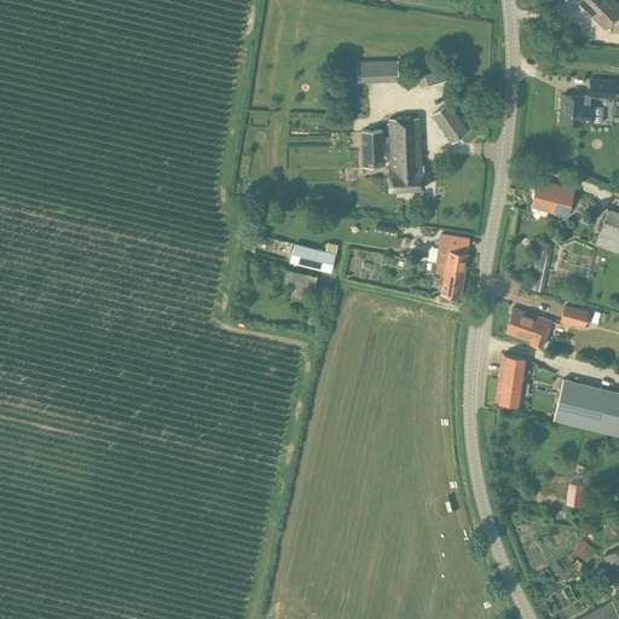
[(618,15),(618,5),(613,0),(578,0),(579,0),(606,28),(618,15)]
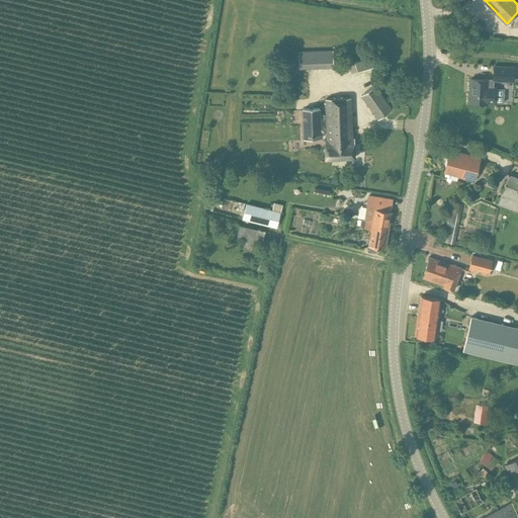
[(334,52),(299,53),(299,70),(334,69),(334,52)]
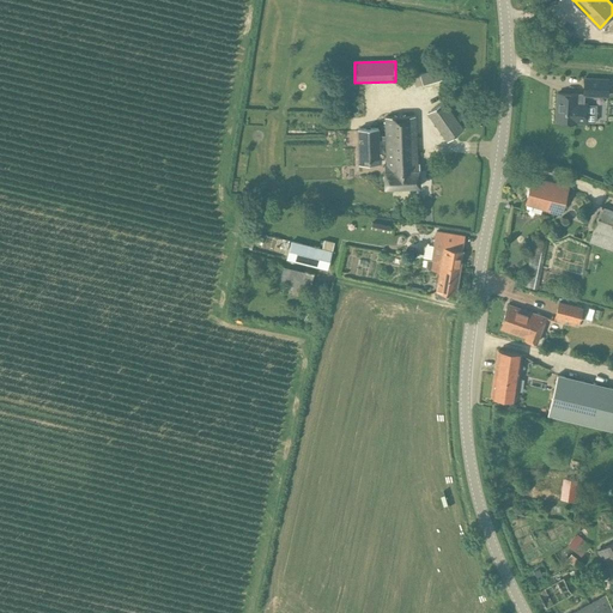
[(447,77),(443,66),(420,73),(424,84),(447,77)]
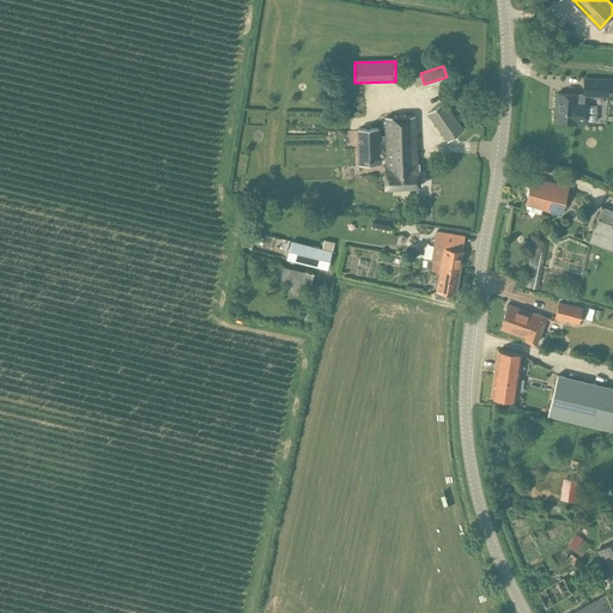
[(607,77),(583,76),(583,91),(607,92),(607,77)]
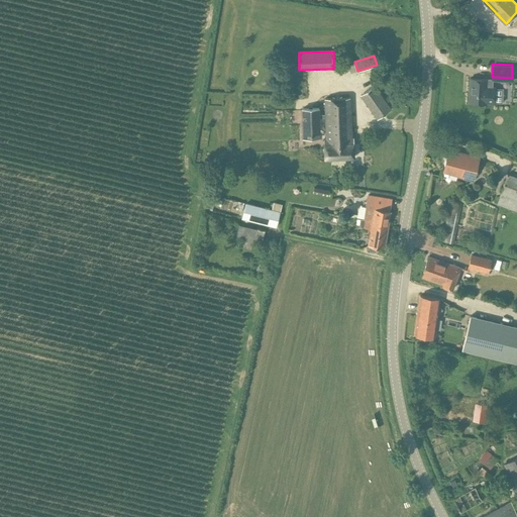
[(487,77),(470,77),(469,101),(486,102),(487,77)]
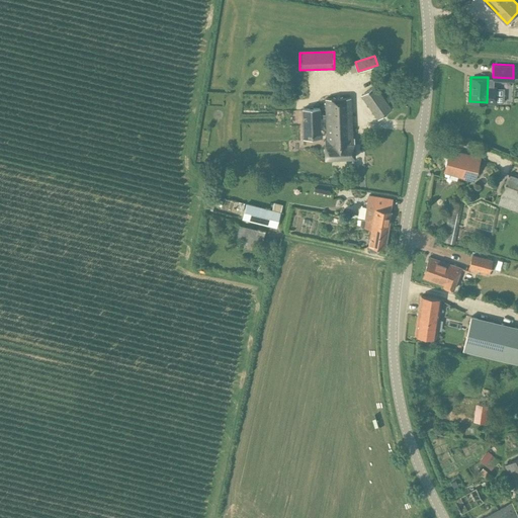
[(392,109),(376,86),(361,96),(377,119),(392,109)]
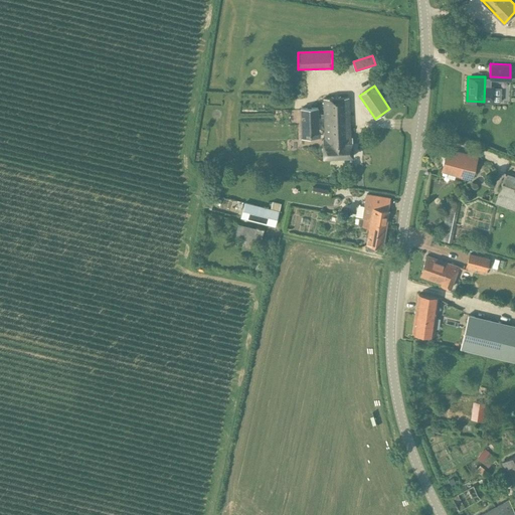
[(322,114),(322,116),(324,116),(324,138),(323,138),(324,158),(354,157),(352,137),(350,137),(349,98),(324,98),(324,114),(322,114)]
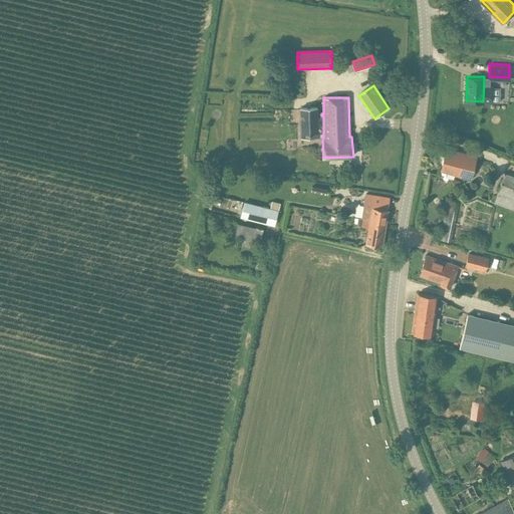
[(318,115),(321,115),(321,113),(318,113),(318,107),(300,107),(300,138),(318,138),(318,115)]
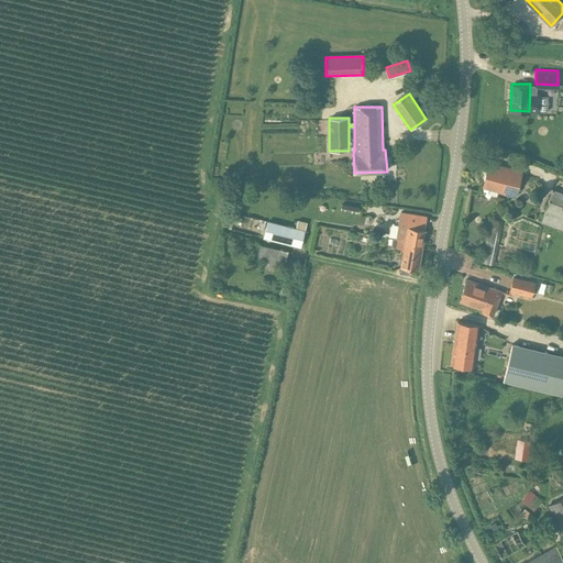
[(523,170),(488,161),(481,188),(517,197),(523,170)]
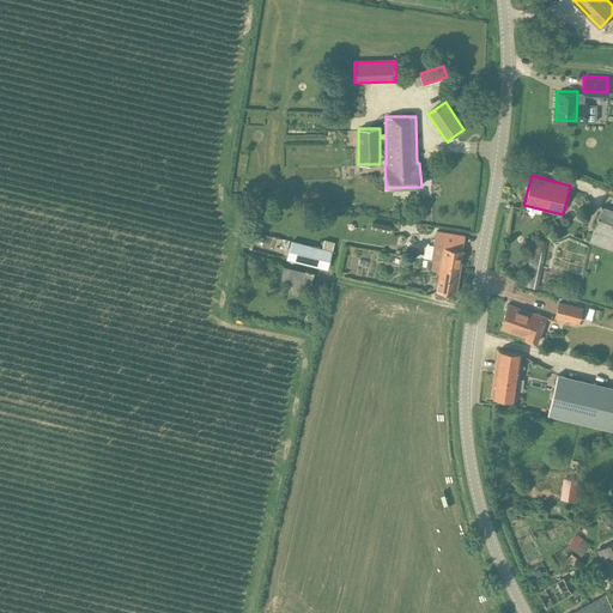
[(612,210),(604,206),(590,243),(612,252),(612,210)]
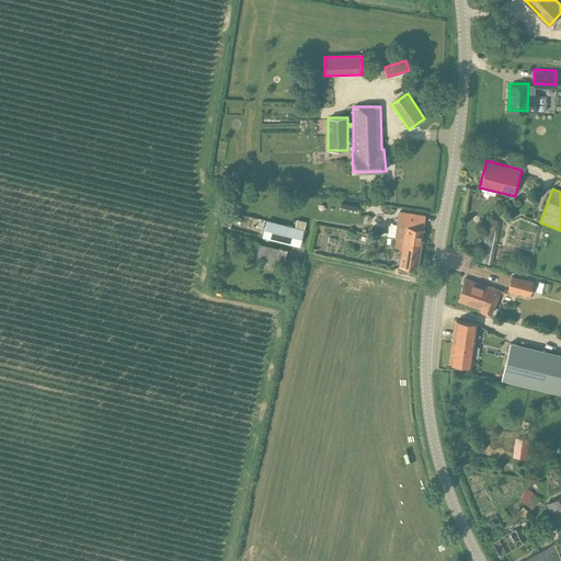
[(358,206),(341,203),(340,209),(357,213),(358,206)]
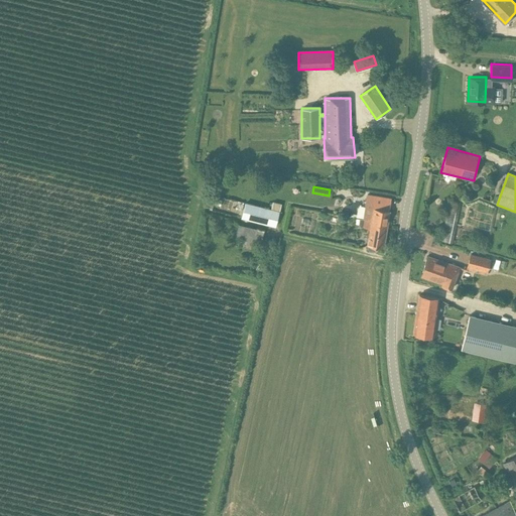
[(392,199),(369,195),(365,214),(374,215),(373,224),(388,226),(390,211),(392,199)]
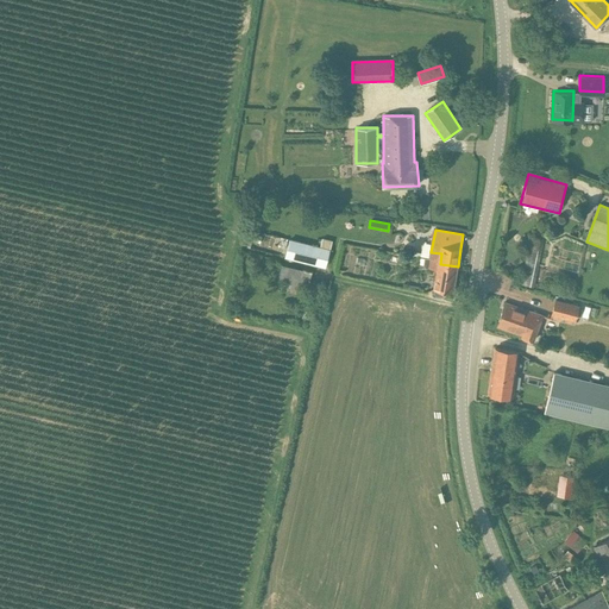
[(544,239),(531,237),(521,284),(534,288),(544,239)]
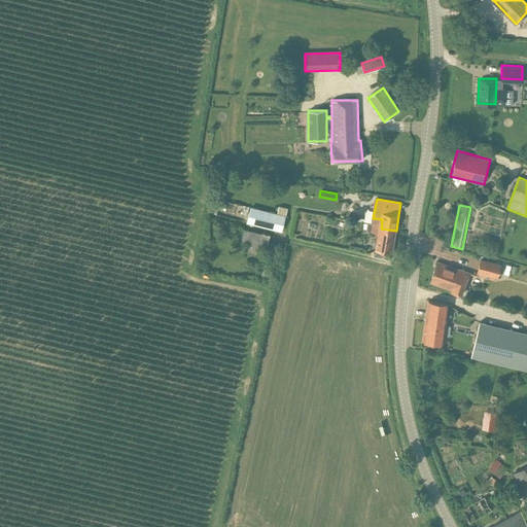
[(246,223),(281,232),(286,216),(250,207),(246,223)]
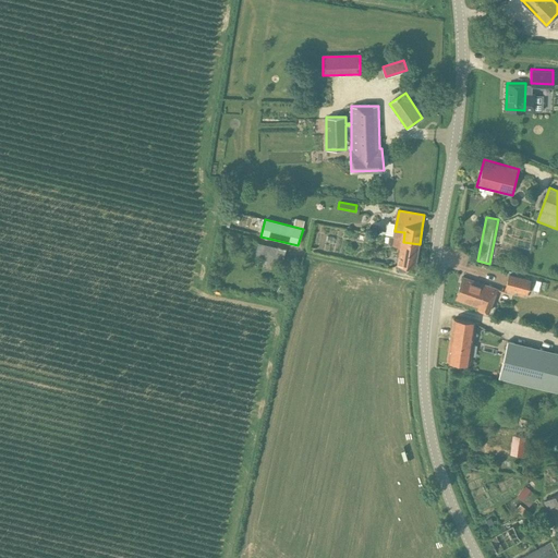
[(404,232),(395,231),(395,235),(389,234),(388,241),(389,243),(392,244),(392,246),(401,247),(398,268),(399,270),(405,271),(409,270),(409,267),(415,268),(420,244),(403,242),(404,232)]
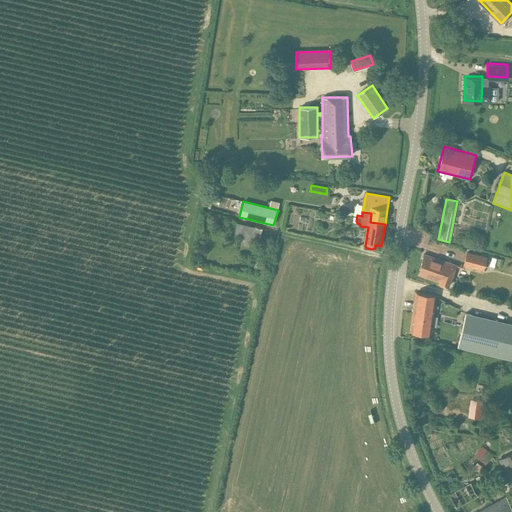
[(262,229),(237,222),(234,235),(259,242),(262,229)]
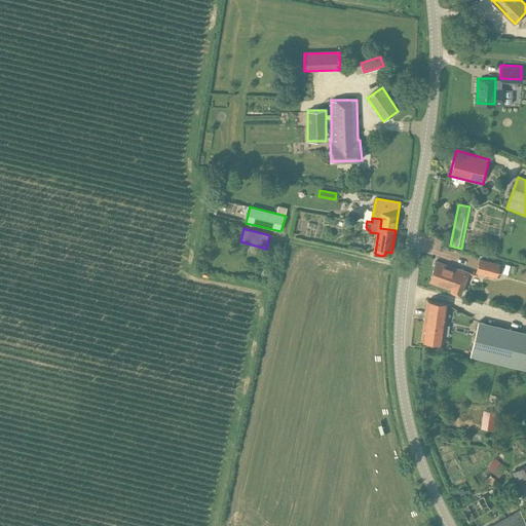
[(500,264),(480,259),(475,275),(496,280),(500,264)]
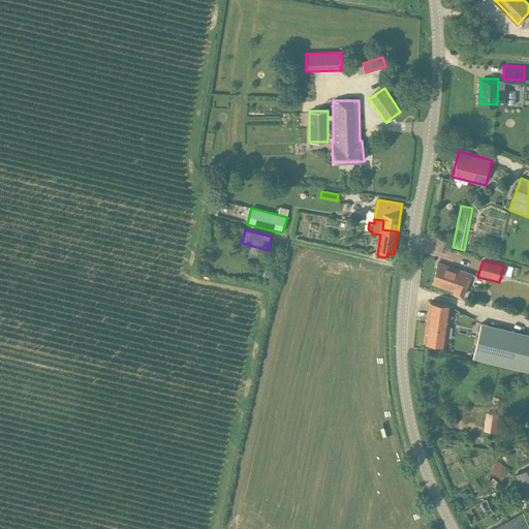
[(471,274),(438,263),(432,283),(453,290),(453,292),(463,296),(464,297),(471,274)]
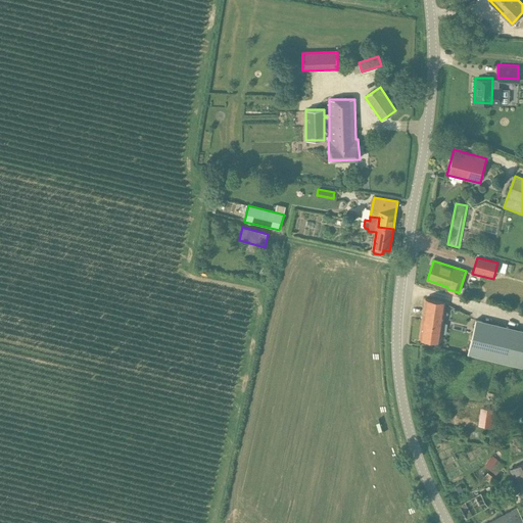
[(446,301),(425,298),(419,340),(440,342),(446,301)]
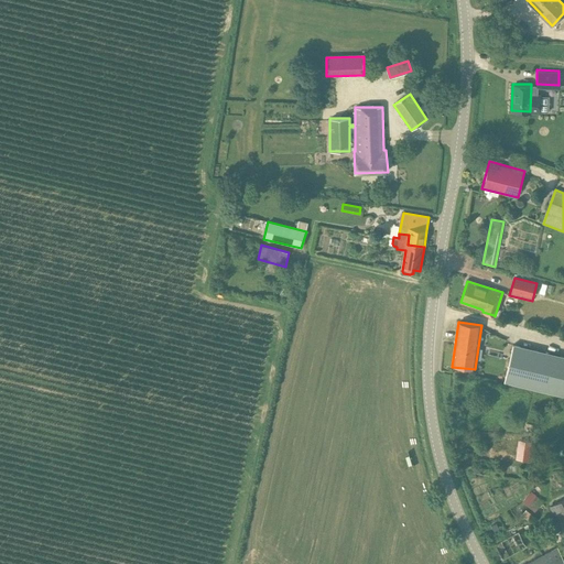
[(563,355),(512,344),(503,381),(563,394),(563,355)]
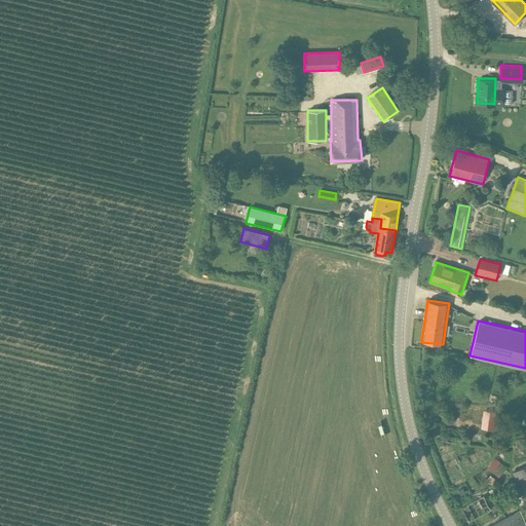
[(506,467),(495,458),(488,467),(499,477),(506,467)]
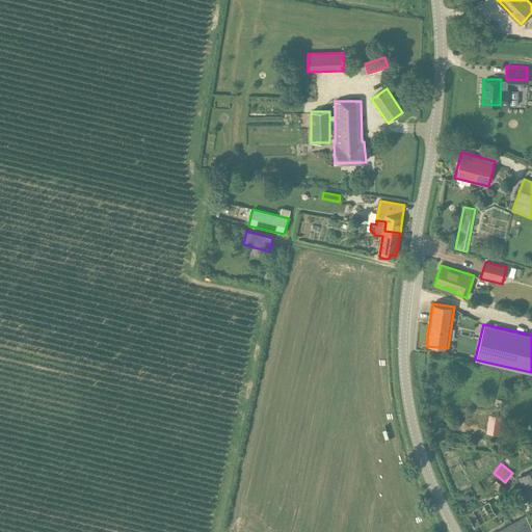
[(530,501),(531,499),(531,470),(517,478),(530,501)]
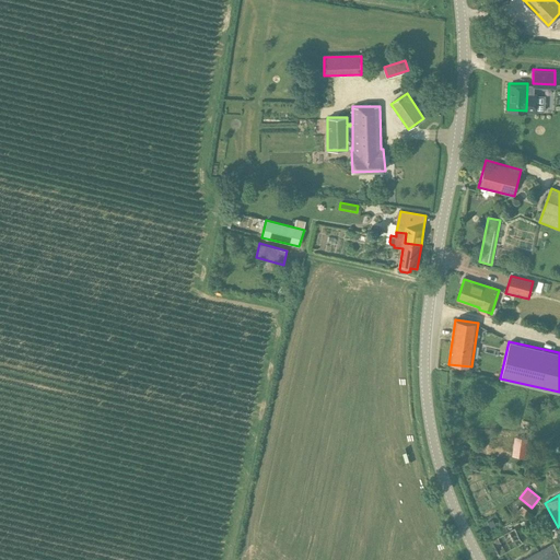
[(524,543),(514,526),(490,540),(499,557),(524,543)]
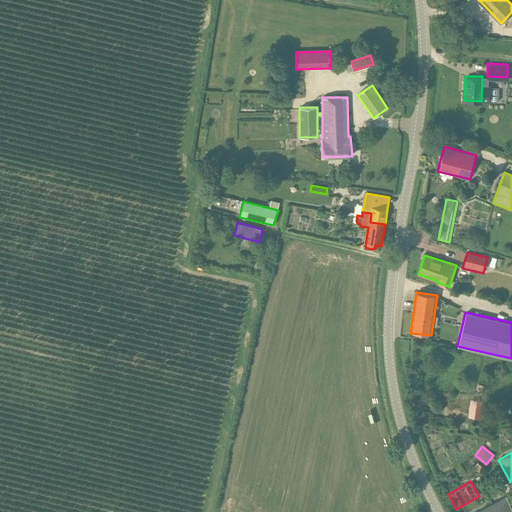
[(511,511),(511,506),(507,497),(478,511),(511,511)]
